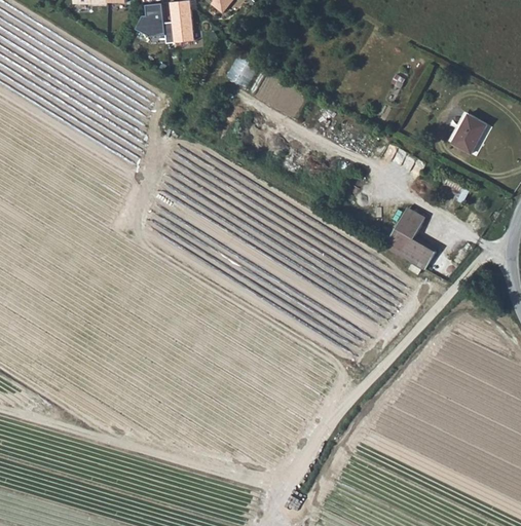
[(192,40),(188,0),(185,0),(169,2),(171,22),(162,23),(160,3),(143,4),(145,15),(141,15),(133,29),(145,35),(146,37),(163,35),(164,43),(192,40)]
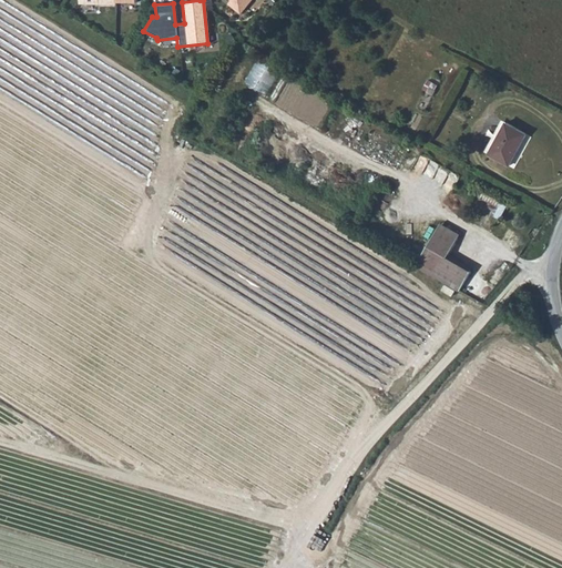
[(222,0),(237,13),(247,0),(222,0)]
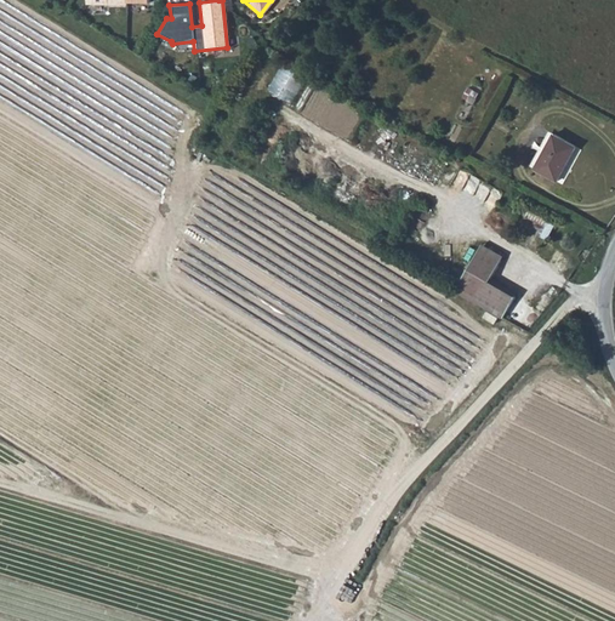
[(265,90),(290,103),(302,80),(277,67),(265,90)]
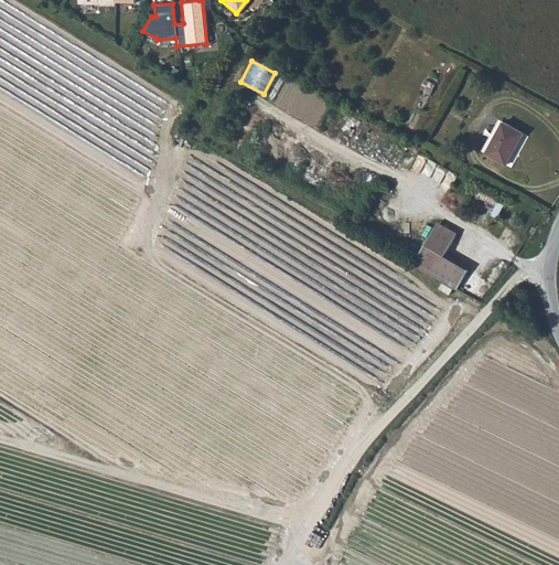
[(522,132),(502,121),(484,153),(505,164),(522,132)]
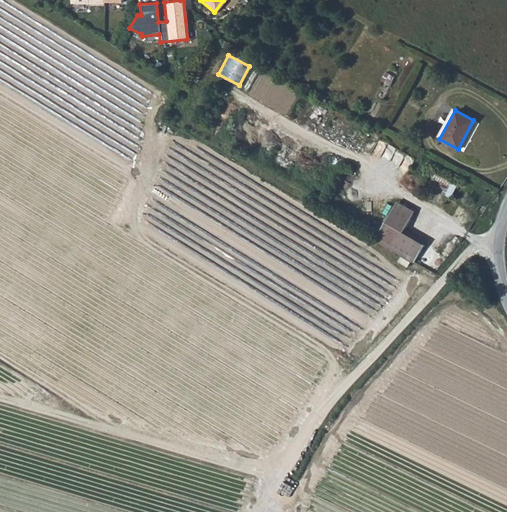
[(393,208),(374,242),(390,252),(400,235),(410,218),(393,208)]
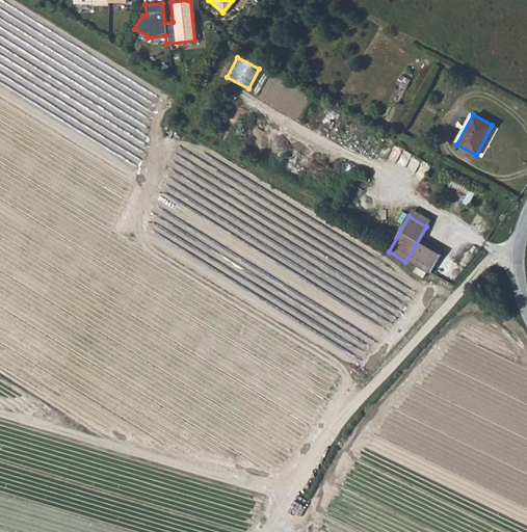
[(416,244),(405,262),(428,274),(438,258),(416,244)]
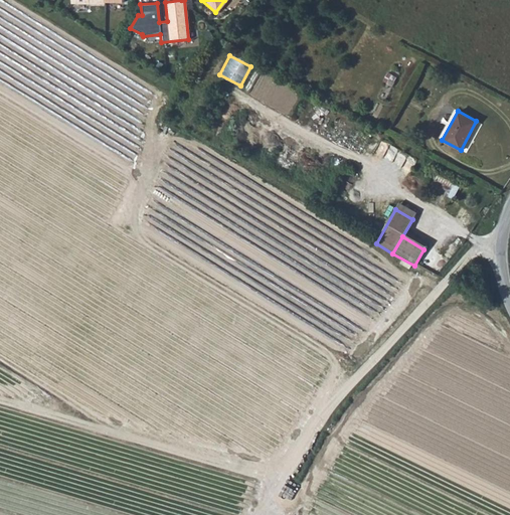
All buildings are outlined.
